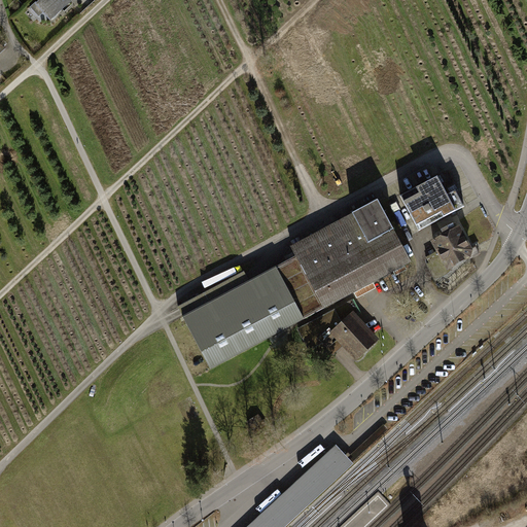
[(43,0),(38,5),(51,20),(69,4),(66,0),(43,0)]
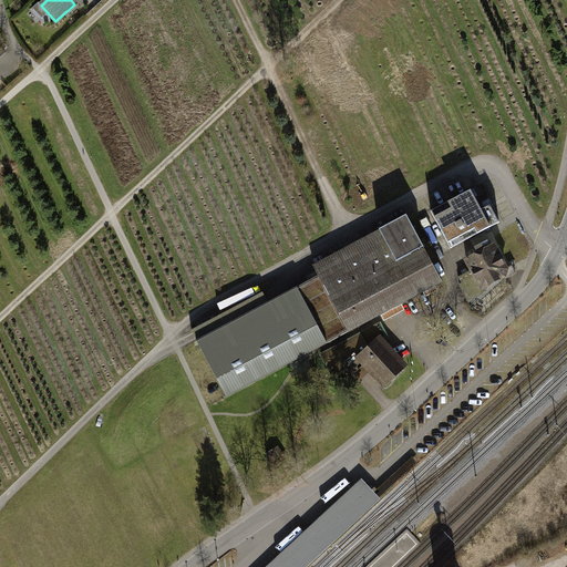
[(481,210),(470,189),(431,210),(451,248),(501,222),(492,206),(481,210)]
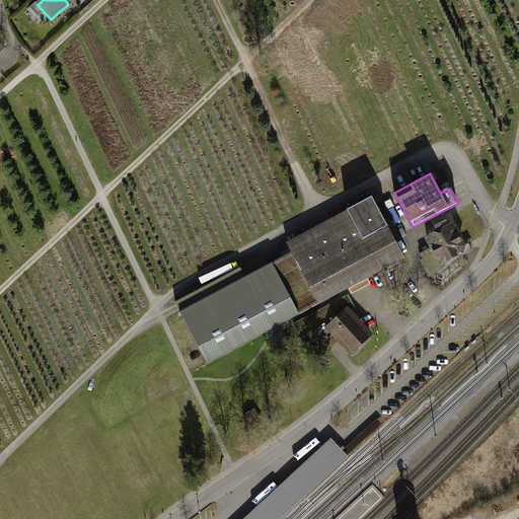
[(175,301),(206,360),(404,257),(371,194),(296,233),(302,247),(244,277),(239,269),(175,301)]
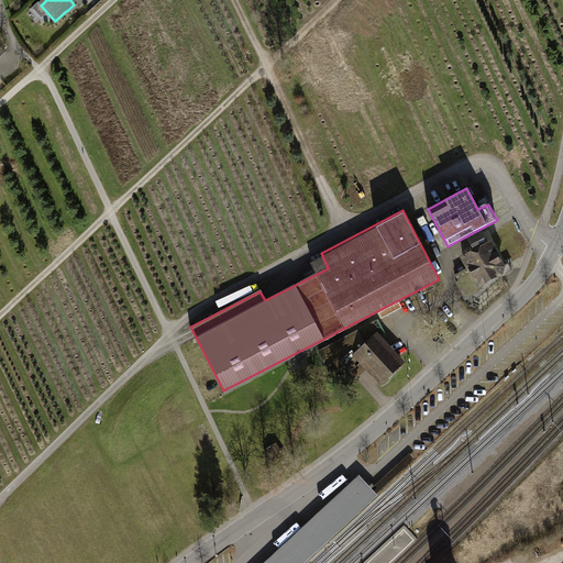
[(474,265),(466,269),(477,289),(517,267),(499,235),(467,254),(474,265)]
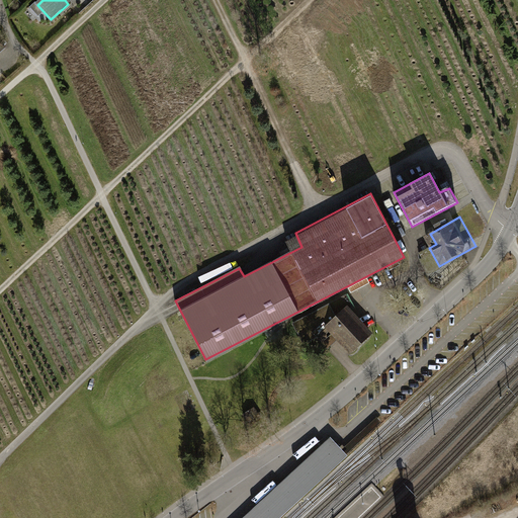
[(325,329),(348,308),(350,311),(353,309),(346,295),(292,326),(306,347),(318,339),(328,350),(336,343),(325,329)]
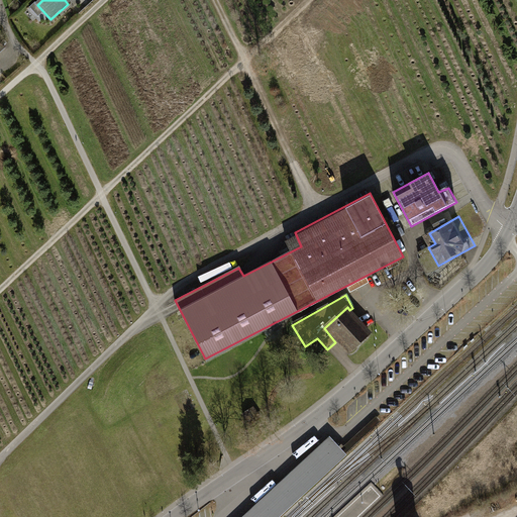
[(347,307),(324,328),(335,342),(349,356),(373,335),(349,310),(347,307)]
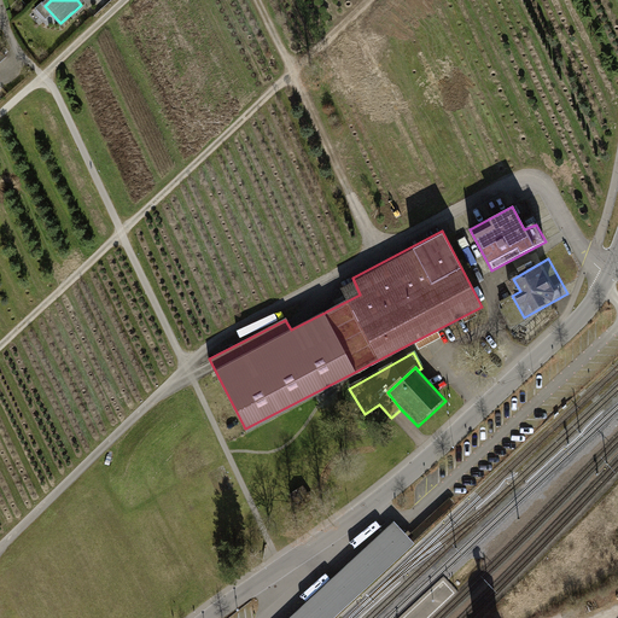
[(313,500),(303,487),(291,495),(301,509),(313,500)]
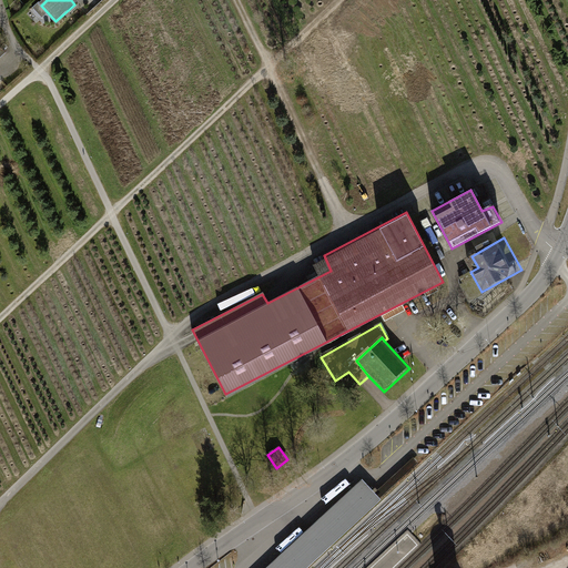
[(307,567),(381,500),(379,499),(375,494),(362,479),(266,567),(307,567)]
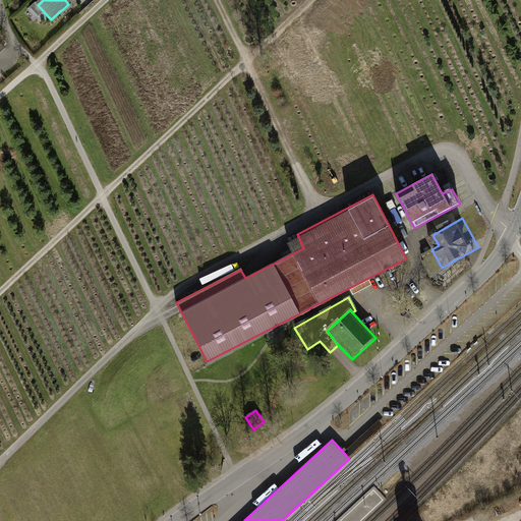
All buildings are outlined.
